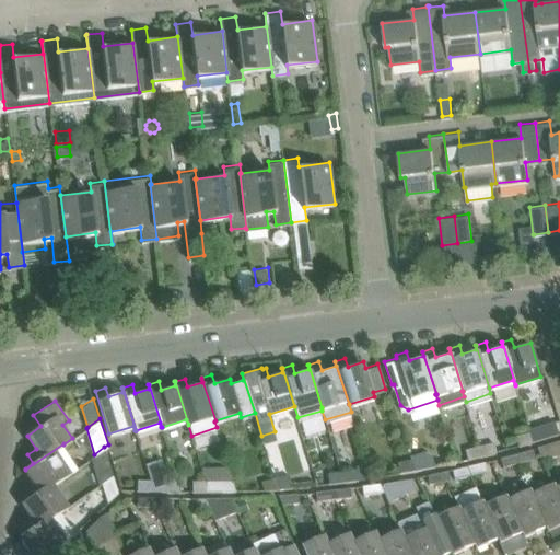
[(553,418),(528,426),(533,439),(558,431),(553,418)]
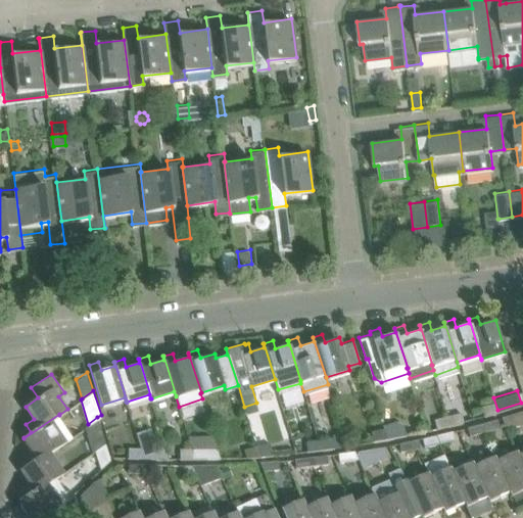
[(497,410),(493,397),(480,402),(483,414),(497,410)]
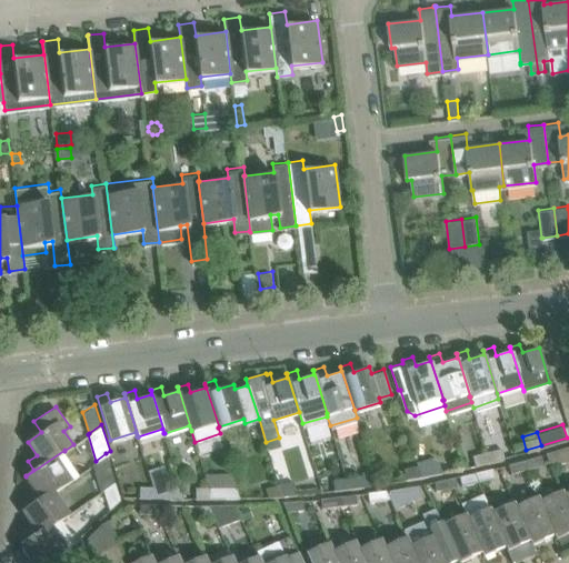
[(549,464),(568,458),(568,443),(545,451),(549,464)]
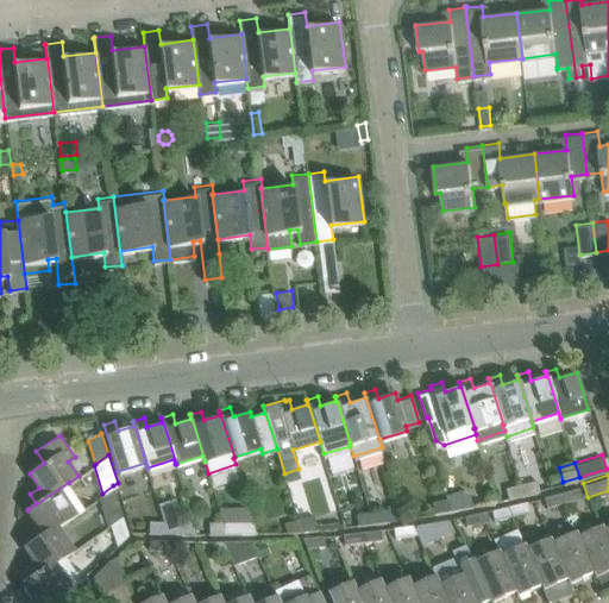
[(521,482),(523,491),(540,487),(538,476),(520,481),(521,482)]
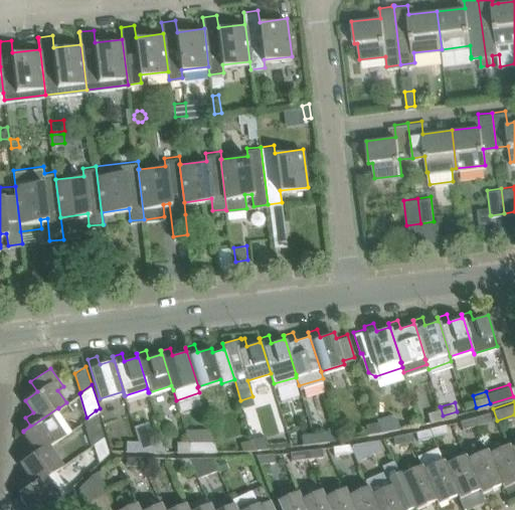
[(431,418),(443,415),(441,407),(440,406),(427,408),(431,418)]
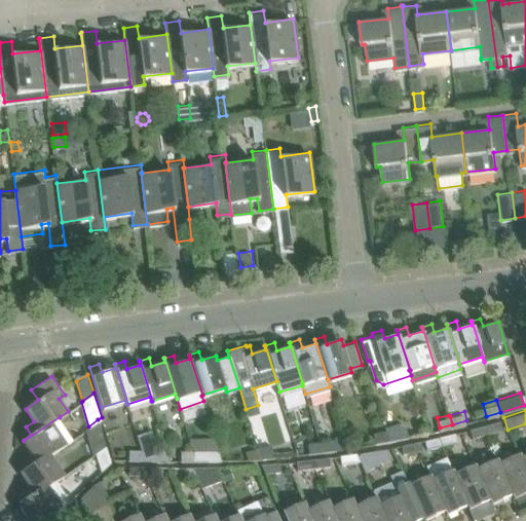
[(21,472),(22,472),(49,453),(73,437),(60,417),(60,416),(24,441),(32,452),(24,458),(29,467),(21,472)]
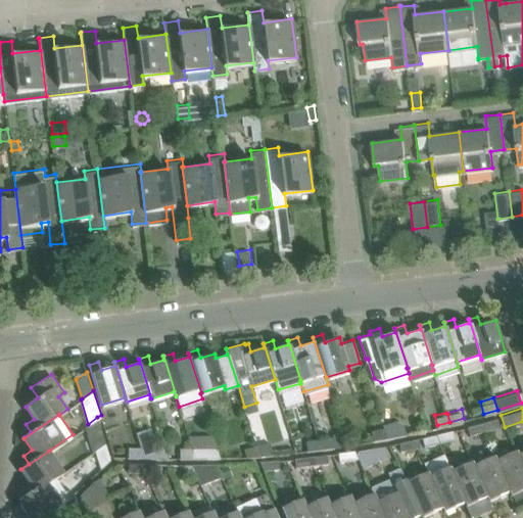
[(497,416),(481,420),(484,428),(500,424),(497,416)]
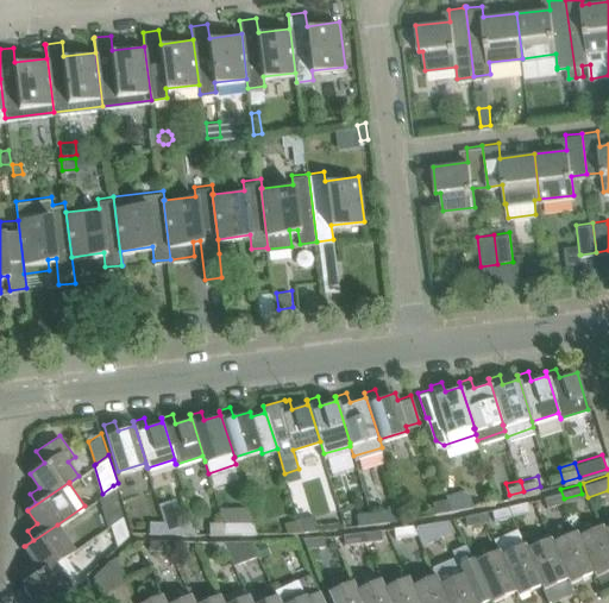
[(470,485),(447,491),(449,494),(451,507),(462,504),(475,502),(470,485)]
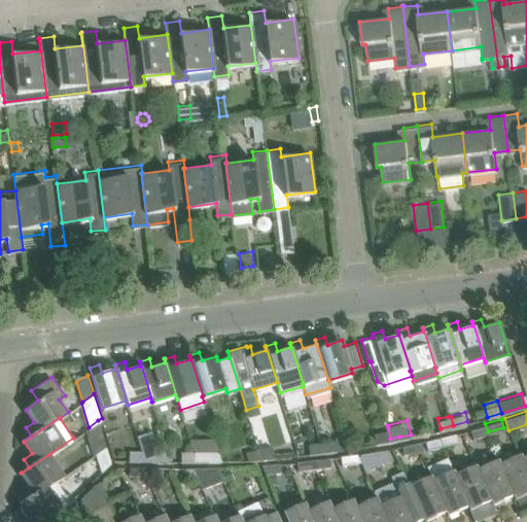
[(488,431),(485,423),(471,427),(472,436),(488,431)]
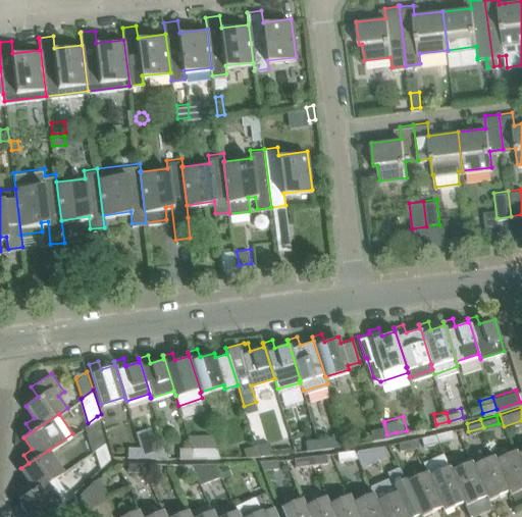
[(99,423),(85,433),(90,451),(95,448),(105,441),(99,423)]
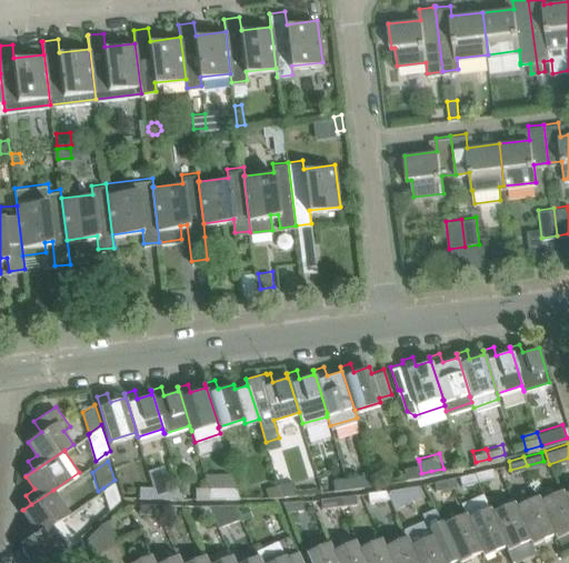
[(405,464),(407,476),(421,473),(419,461),(405,464)]
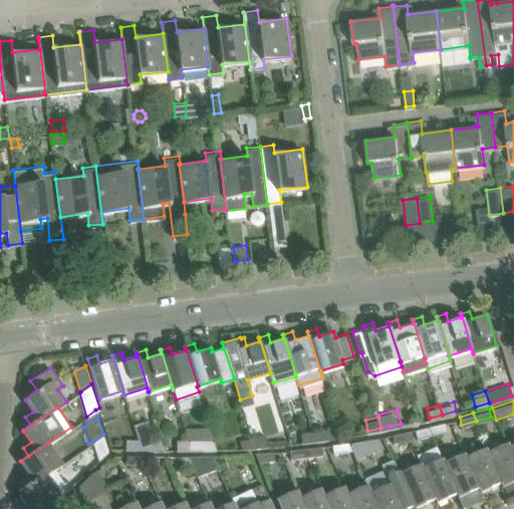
[(445,421),(429,425),(432,433),(447,430),(445,421)]
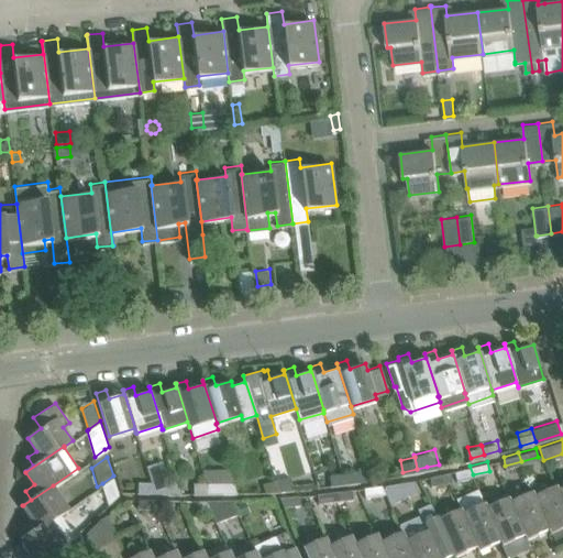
[(359,468),(341,470),(342,471),(343,471),(345,480),(360,479),(372,477),(367,463),(359,465),(359,468)]
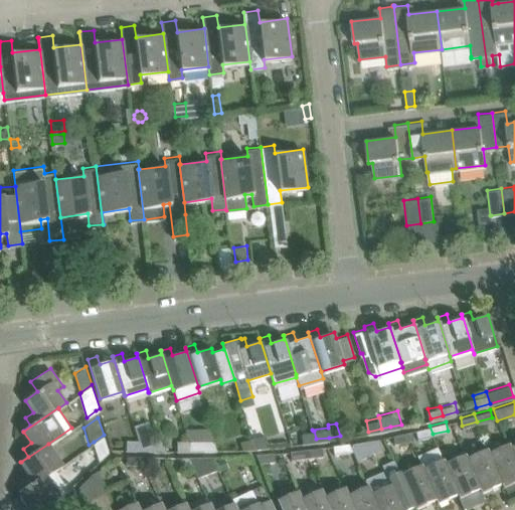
[(417,437),(433,434),(430,426),(415,429),(417,437)]
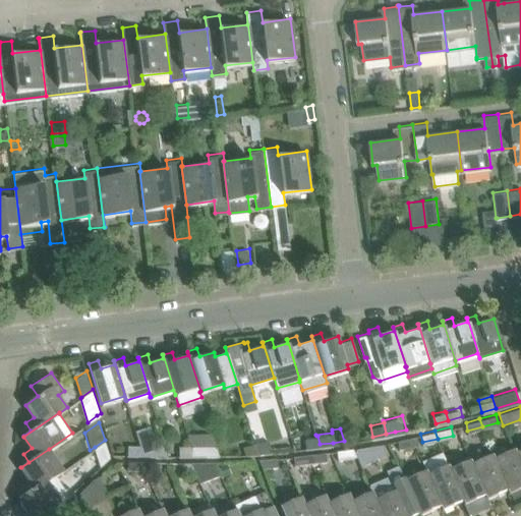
[(304,436),(305,446),(320,444),(317,436),(316,436),(315,435),(304,436)]
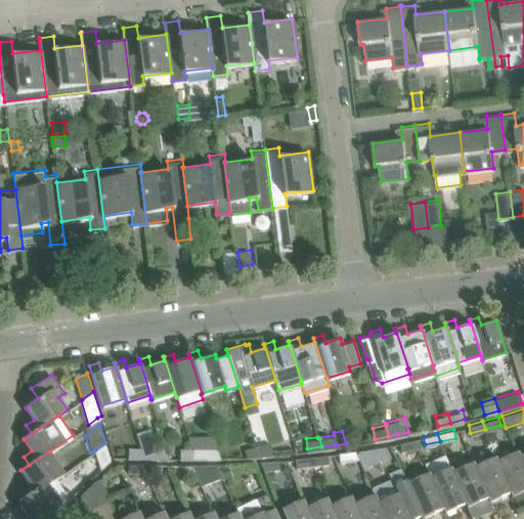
[(415,437),(398,441),(400,450),(418,446),(415,437)]
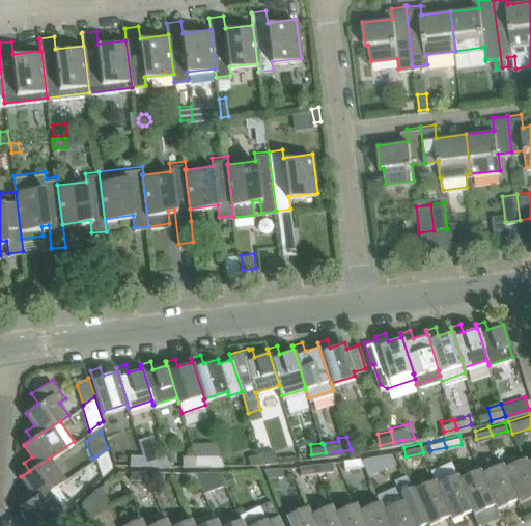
[(273,446),(259,449),(263,461),(275,459),(273,446)]
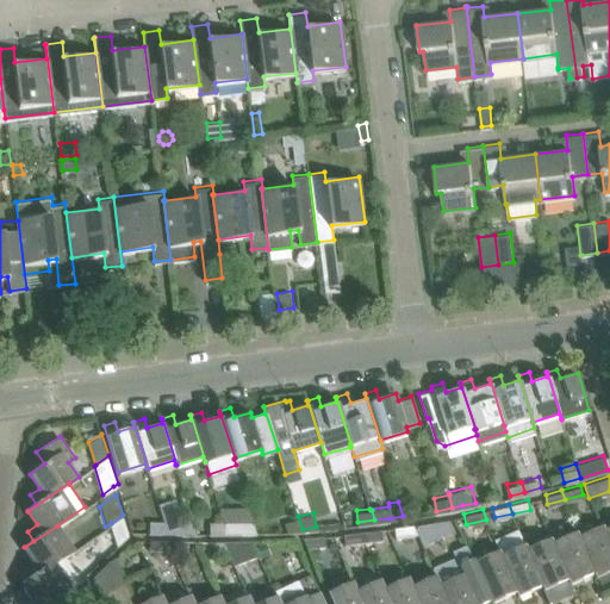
[(111,523),(117,543),(129,534),(123,515),(111,523)]
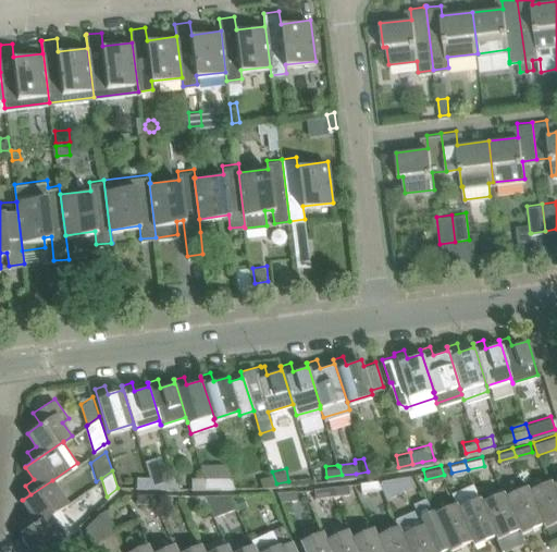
[(260,476),(262,483),(276,483),(272,471),(260,476)]
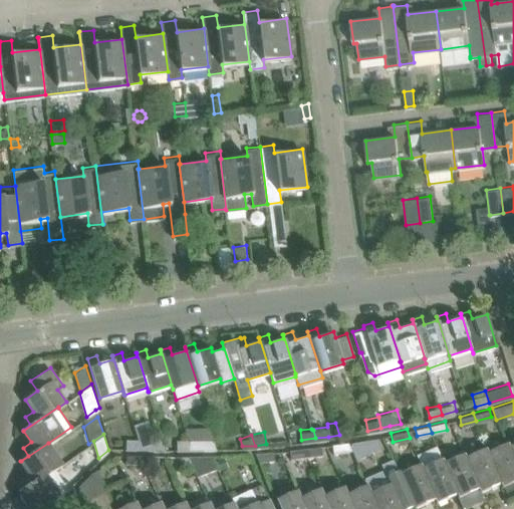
[(374,436),(347,440),(351,448),(354,456),(379,446),(374,436)]
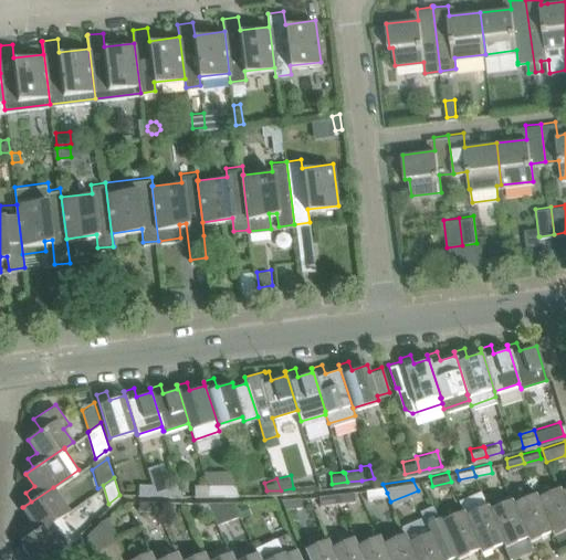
[(138,492),(155,493),(152,482),(138,482),(138,492)]
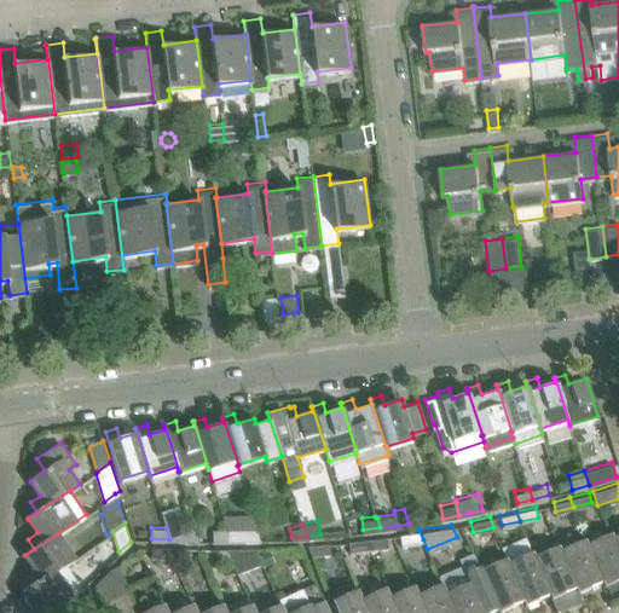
[(185,528),(166,527),(169,539),(184,539),(185,528)]
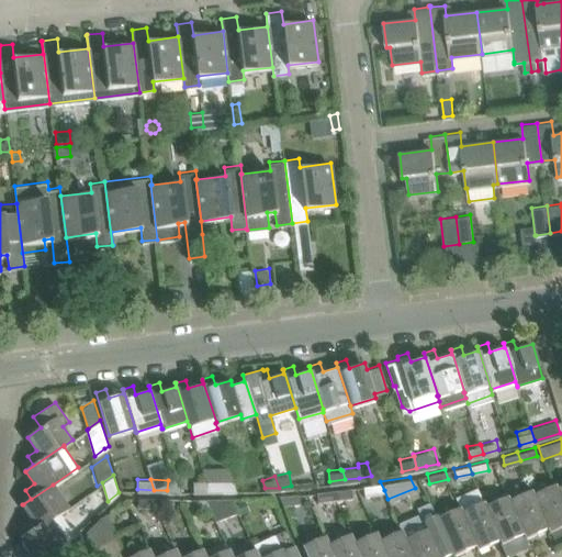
[(193,490),(210,490),(206,480),(193,480),(193,490)]
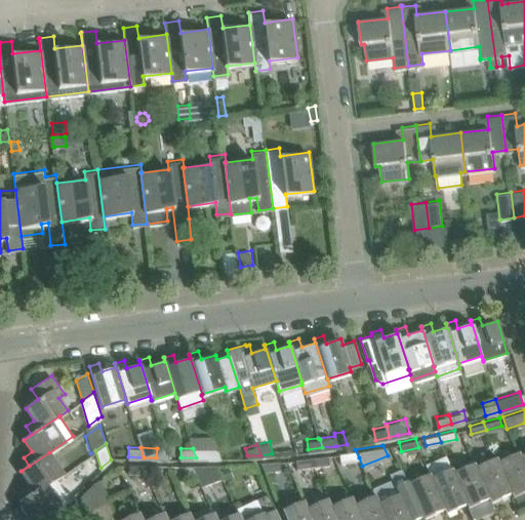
[(217,448),(193,448),(196,457),(208,457),(220,457),(217,448)]
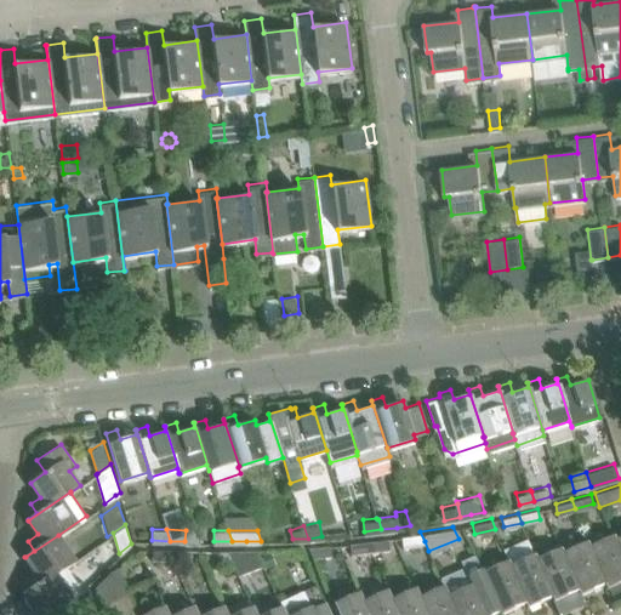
[(425,541),(420,531),(402,534),(403,544),(425,541)]
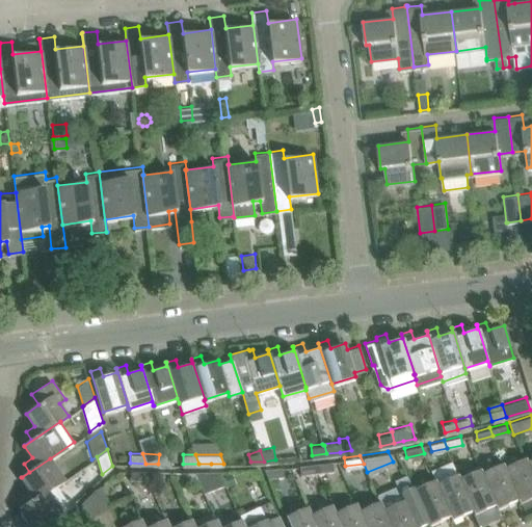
[(503,462),(502,463),(520,501),(521,501),(524,507),(531,503),(531,501),(530,497),(531,496),(531,472),(525,456),(505,466),(503,462)]
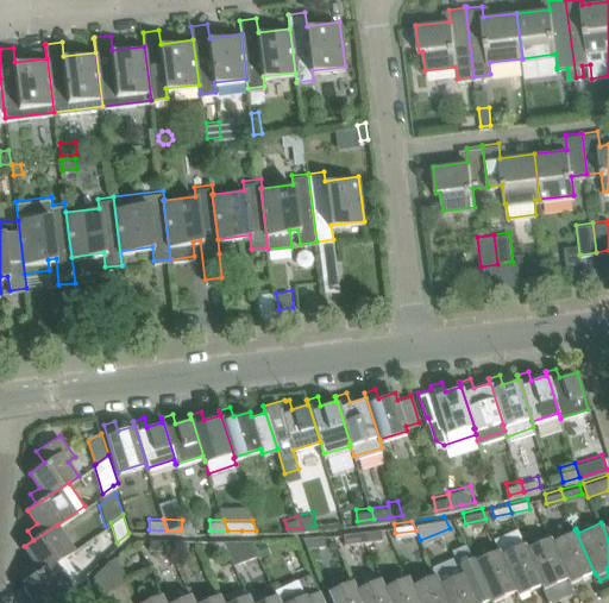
[(57,525),(25,546),(35,560),(25,566),(31,576),(22,582),(23,583),(55,560),(55,561),(74,548),(57,525)]
